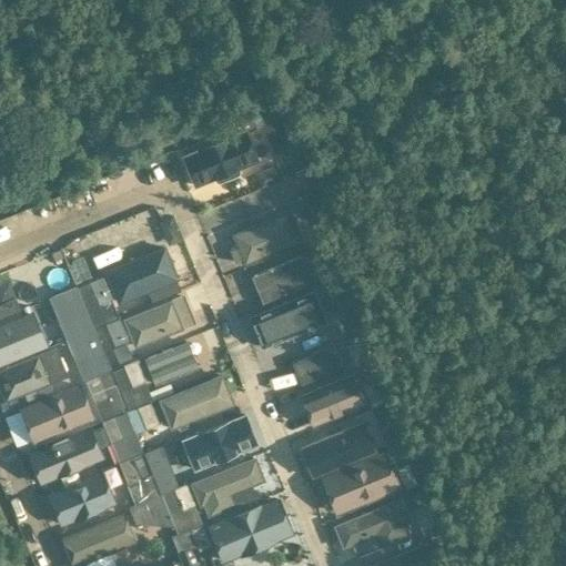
[(279,105),(249,118),(253,127),(261,123),(272,150),(294,141),(279,105)]
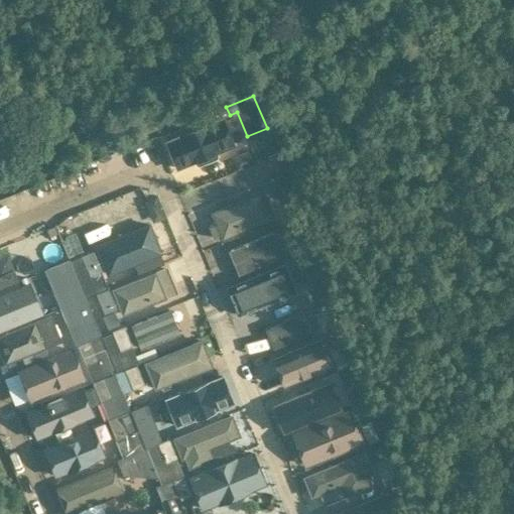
[(224,119),(160,144),(171,172),(234,147),(224,119)]
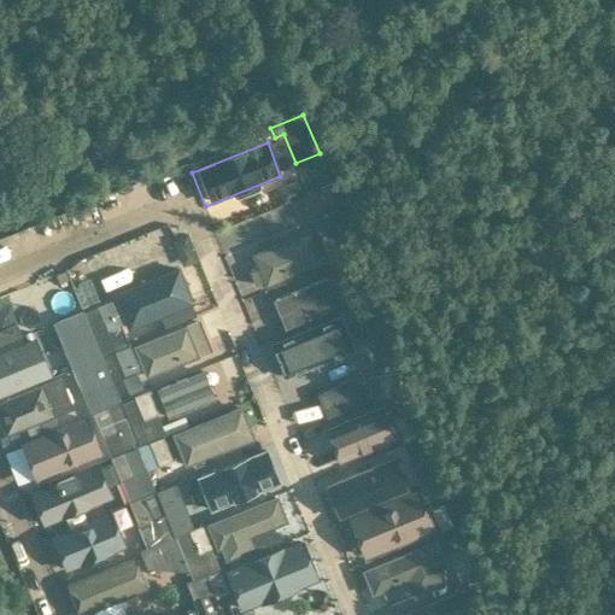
[(346,227),(335,204),(309,216),(328,261),(341,255),(332,233),(346,227)]
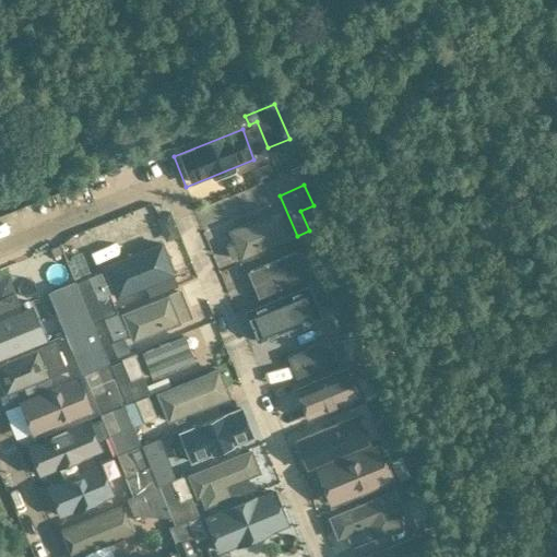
[(293,239),(282,210),(224,233),(236,262),(293,239)]
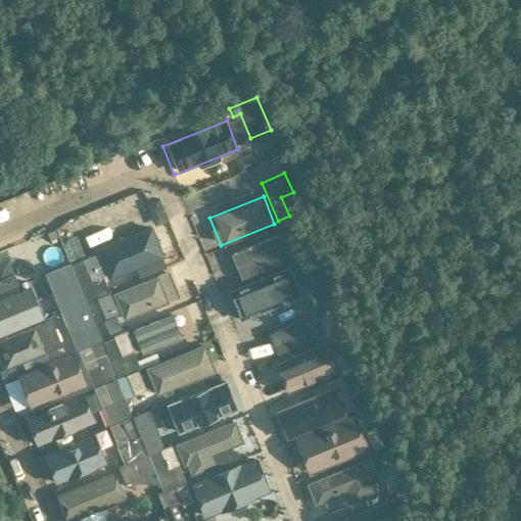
[(99,250),(110,279),(162,261),(150,231),(99,250)]
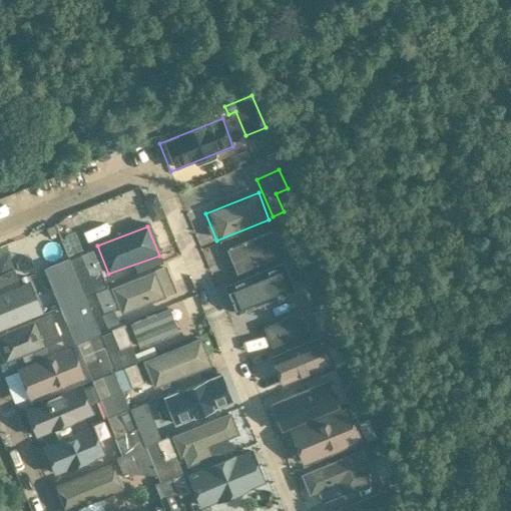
[(297,249),(290,232),(279,237),(286,254),(297,249)]
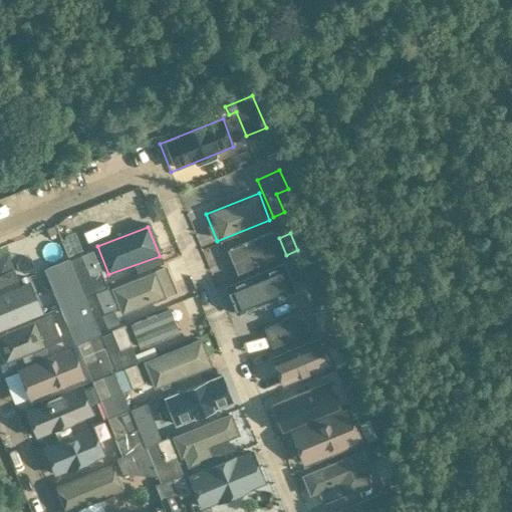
[(234,278),(275,260),(265,235),(223,252),(234,278)]
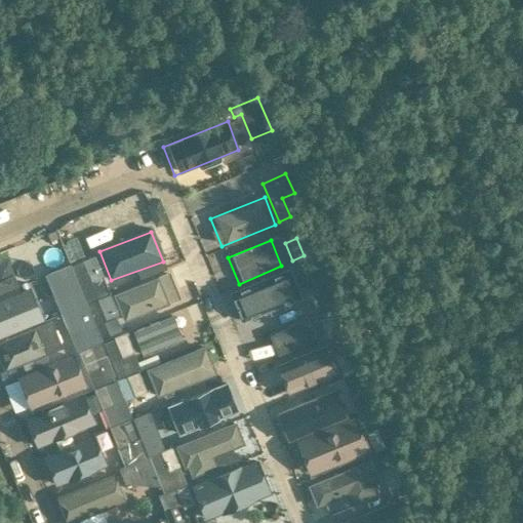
[(69,264),(68,264),(83,302),(84,302),(110,290),(94,253),(69,264)]
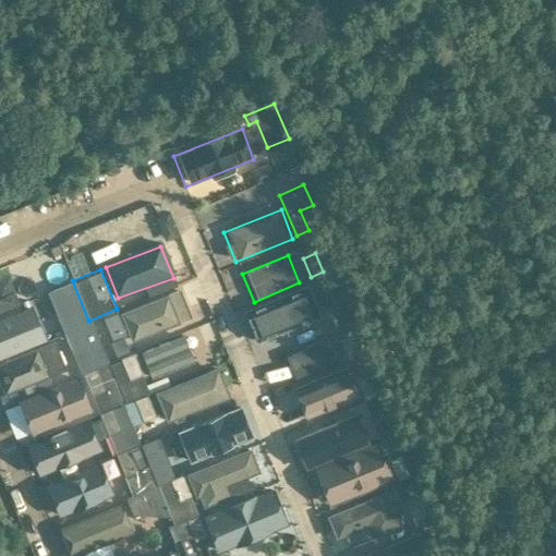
[(89,321),(72,279),(61,285),(49,290),(58,311),(65,329),(79,325),(89,321)]
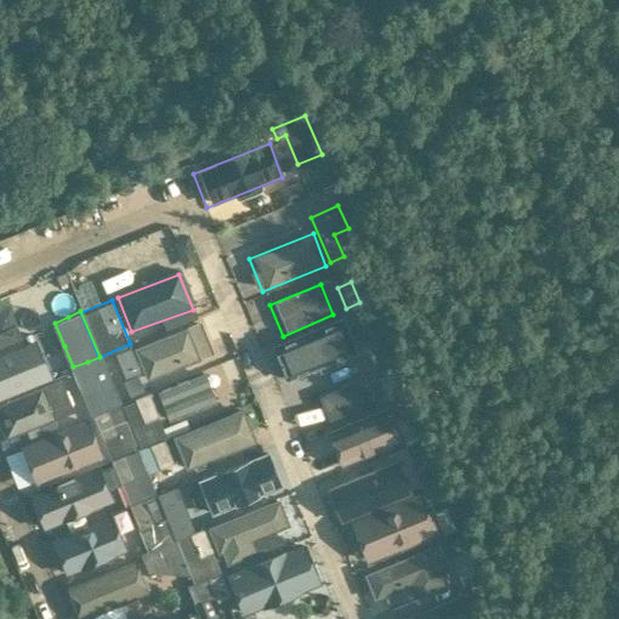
[(282,388),(357,357),(341,319),(266,351),(282,388)]
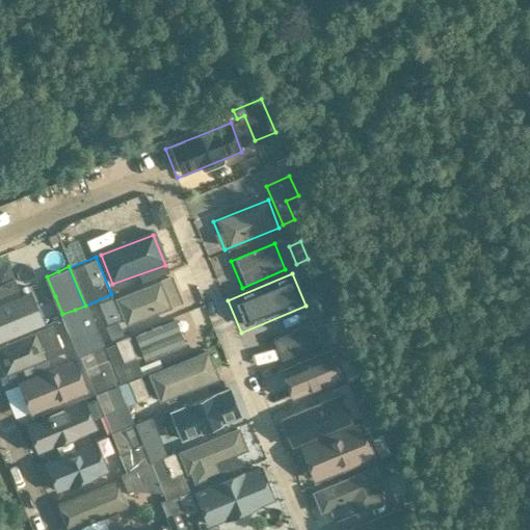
[(169,279),(121,297),(131,324),(180,307),(169,279)]
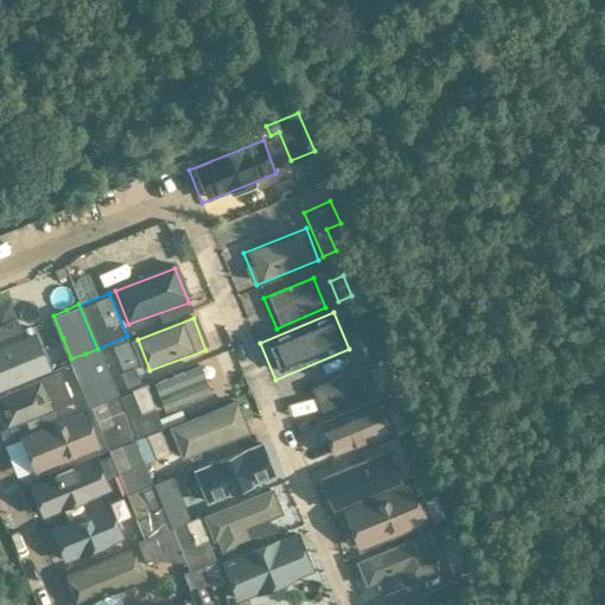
[(32,332),(0,345),(0,383),(45,365),(32,332)]
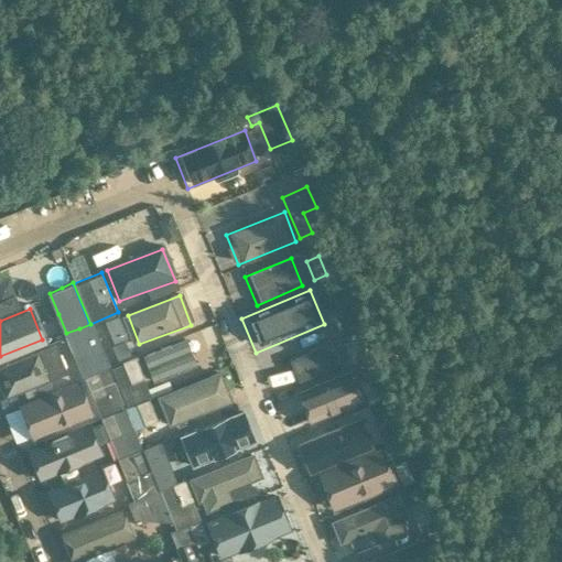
[(118,313),(106,319),(114,336),(126,332),(118,313)]
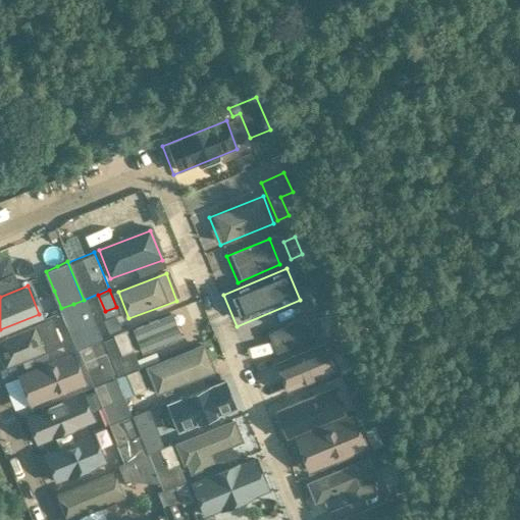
[(99,338),(84,300),(73,304),(61,308),(76,347),(99,338)]
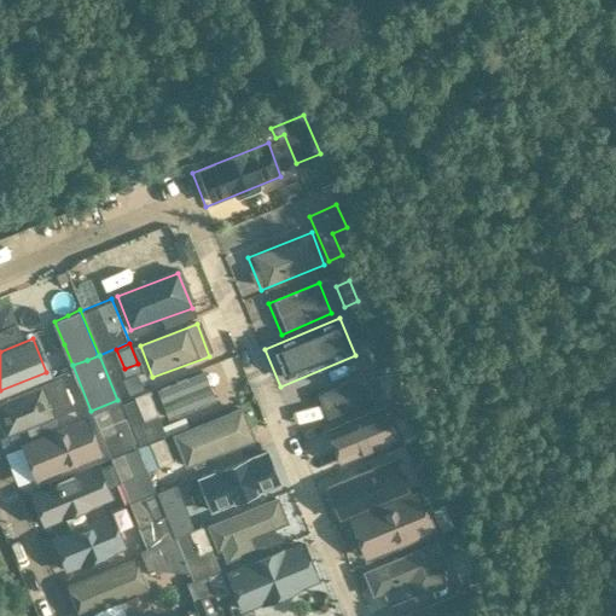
[(373,372),(383,395),(396,389),(387,366),(373,372)]
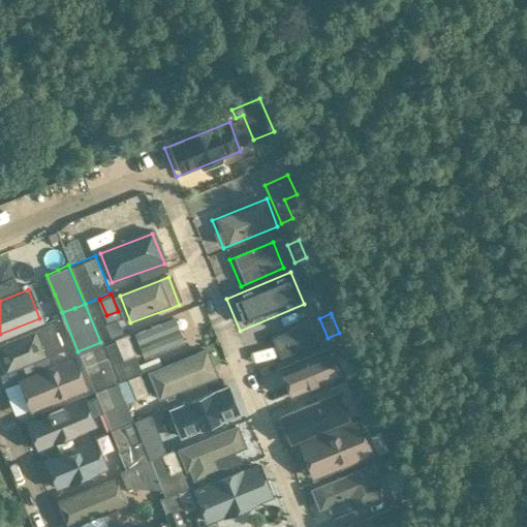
[(255,367),(316,342),(305,314),(244,339),(255,367)]
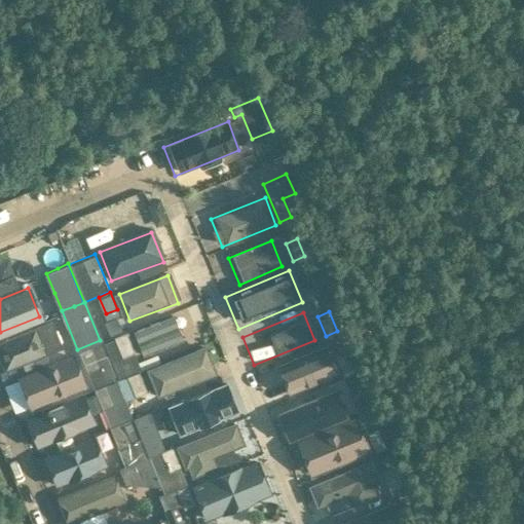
[(185,344),(175,315),(133,331),(143,360),(185,344)]
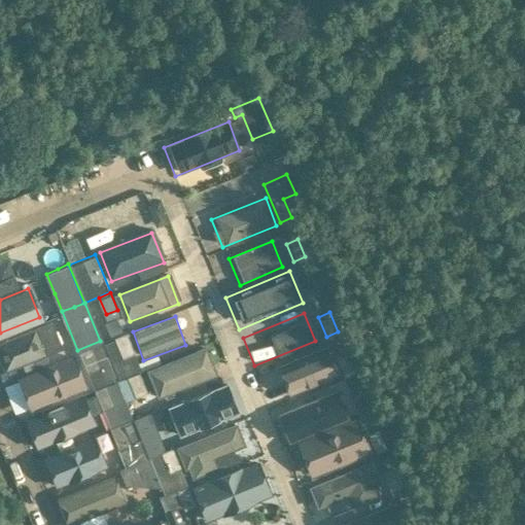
[(62,349),(51,322),(0,342),(0,366),(3,374),(62,349)]
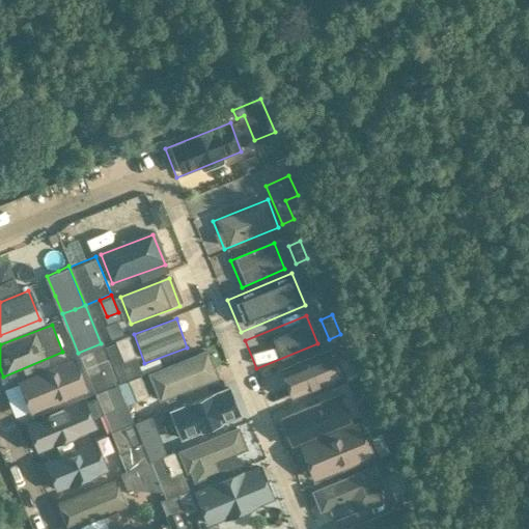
[(127,333),(115,337),(102,343),(116,380),(137,372),(130,355),(123,357),(122,356),(134,352),(127,333)]
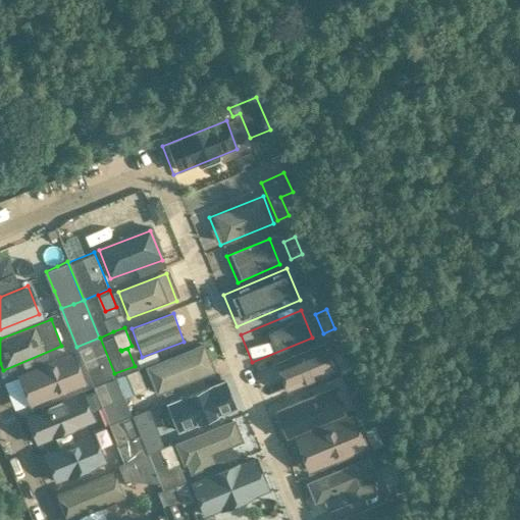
[(113,374),(99,338),(76,347),(85,366),(92,384),(114,374),(113,374)]
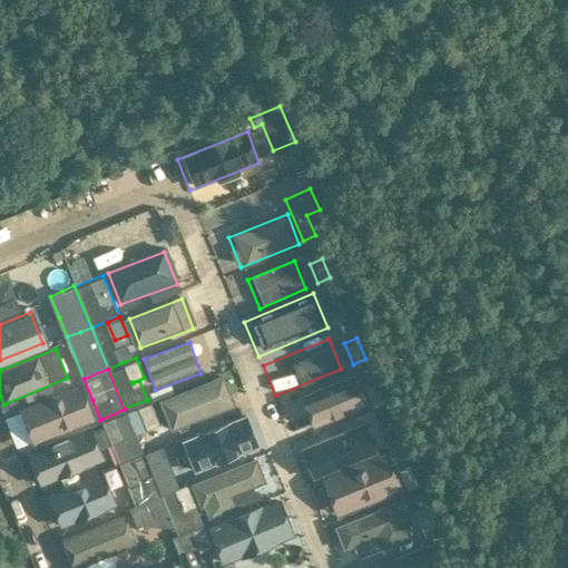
[(292,436),(359,411),(345,376),(280,402),(292,436)]
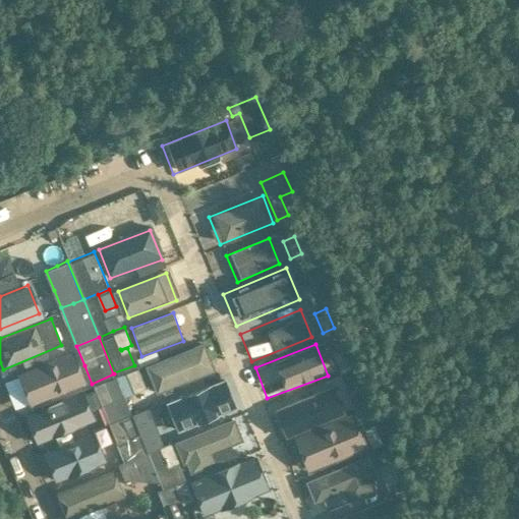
[(146,367),(157,394),(212,372),(202,345),(146,367)]
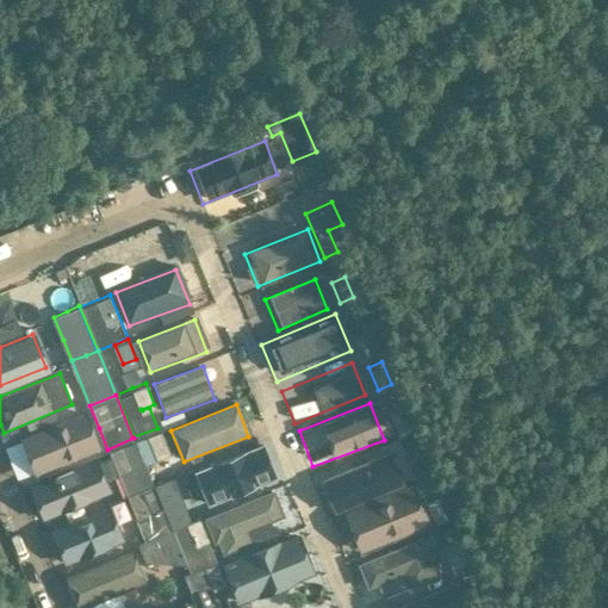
[(386,411),(396,435),(408,430),(410,429),(409,425),(401,405),(386,411)]
